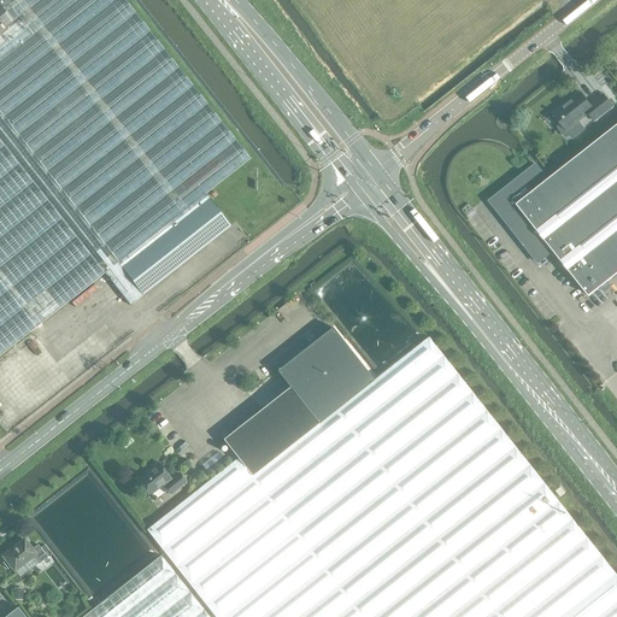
[(0,0),(0,356),(105,274),(130,305),(144,295),(122,268),(209,199),(206,194),(251,159),(124,0),(0,0)]
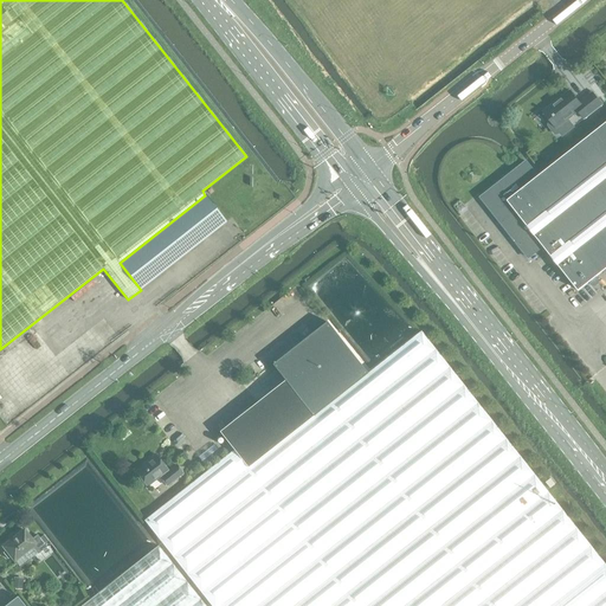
[(543,111),(552,122),(549,123),(549,126),(549,127),(555,134),(556,135),(558,134),(560,133),(562,136),(574,127),(568,120),(579,111),(585,118),(603,105),(593,92),(580,103),(571,91),(543,111)]
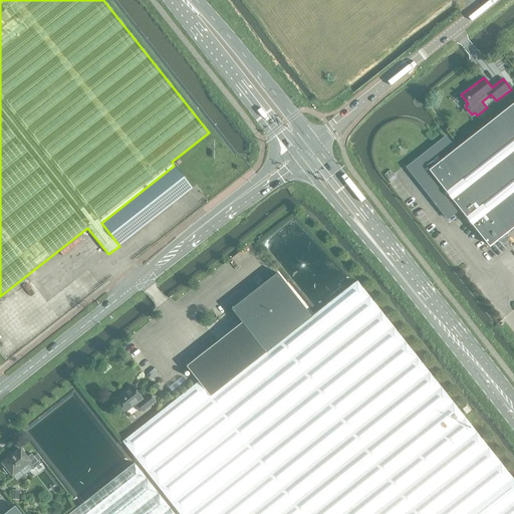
[(491,247),(513,228),(513,103),(457,150),(447,138),(408,168),(448,219),(461,209),(491,247)]
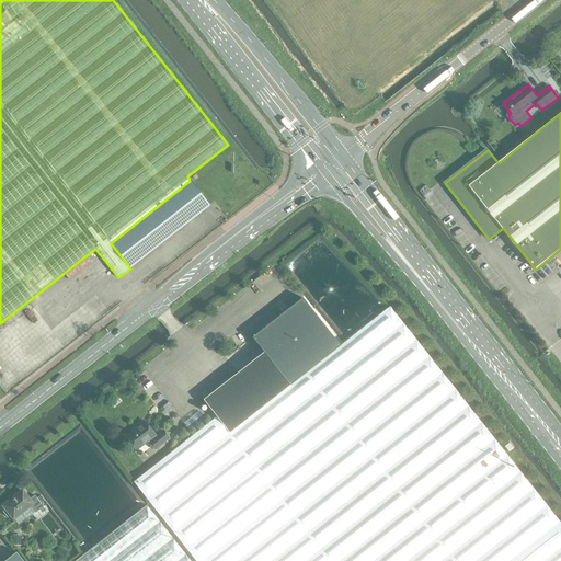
[(130,268),(209,206),(190,181),(111,243),(130,268)]
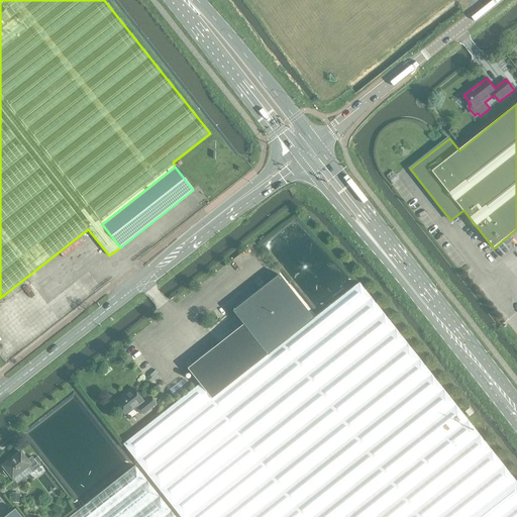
[(187,369),(199,384),(211,399),(313,318),(279,275),(232,311),(242,324),(187,369)]
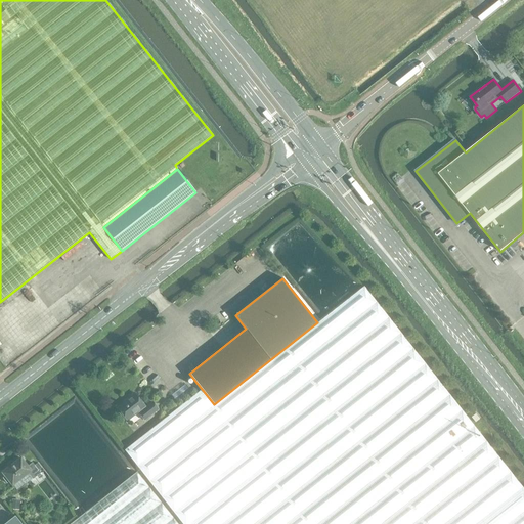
[(523,523),(523,489),(363,287),(317,322),(214,404),(202,389),(125,450),(182,523),(523,523)]
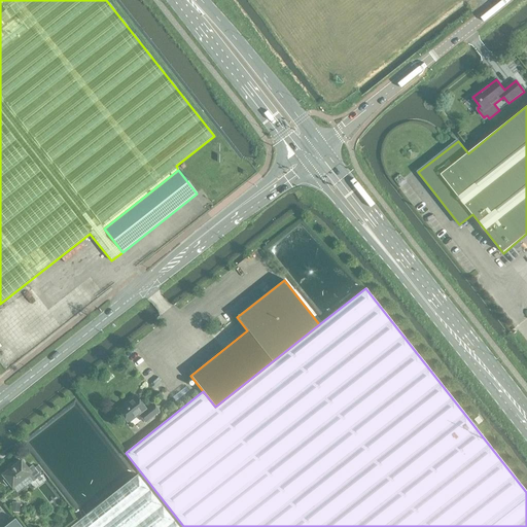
[(117,410),(128,423),(139,415),(145,423),(159,412),(153,405),(146,411),(145,410),(146,409),(135,395),(129,400),(129,401),(117,410)]
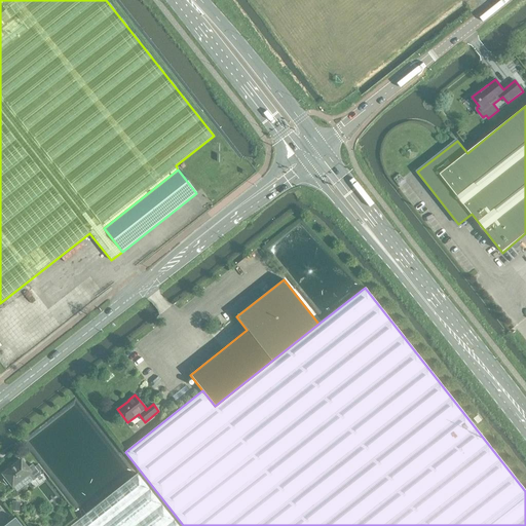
[(12,487),(28,475),(30,473),(35,479),(40,475),(33,464),(28,468),(21,460),(3,475),(5,478),(2,480),(7,486),(10,484),(12,487)]
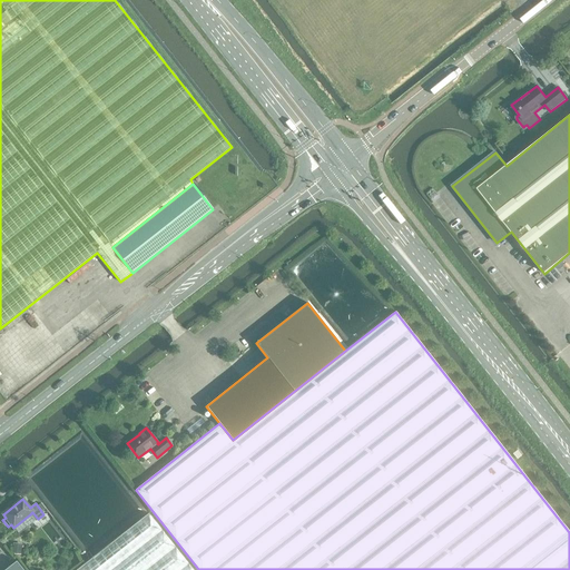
[(193,569),(149,513),(76,569),(193,569)]
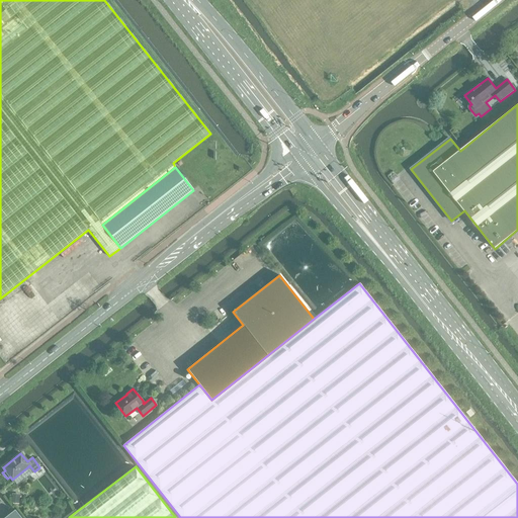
[(12,493),(11,503),(19,504),(20,494),(12,493)]
